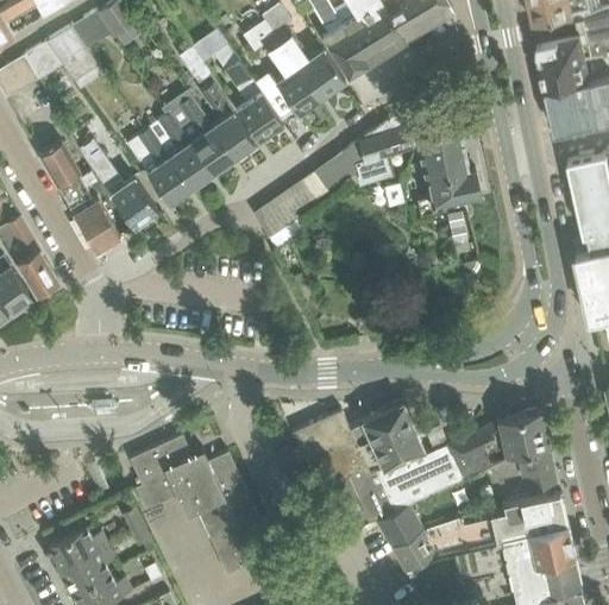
[(14,0),(0,8),(0,42),(13,35),(5,23),(35,6),(42,18),(64,4),(62,0),(14,0)]
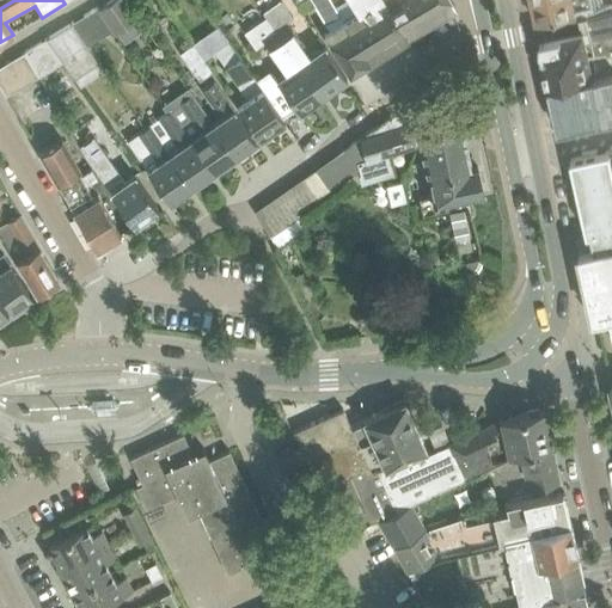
[(138,20),(123,0),(112,0),(98,11),(114,36),(117,34),(123,44),(142,32),(135,22),(138,20)]
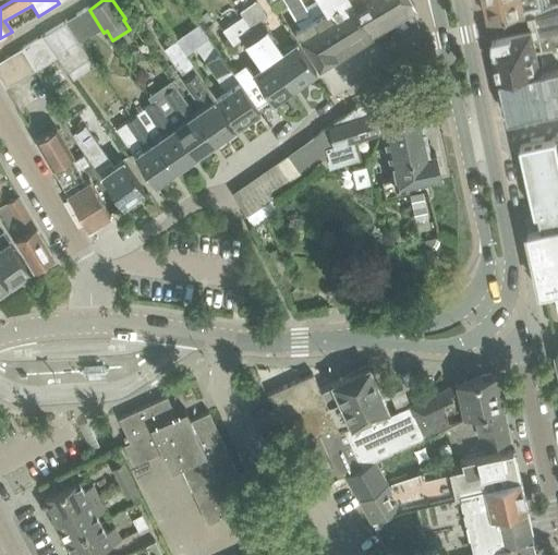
[(298,0),(281,0),(283,2),(300,29),(295,34),(318,71),(336,60),(303,8),(298,0)]
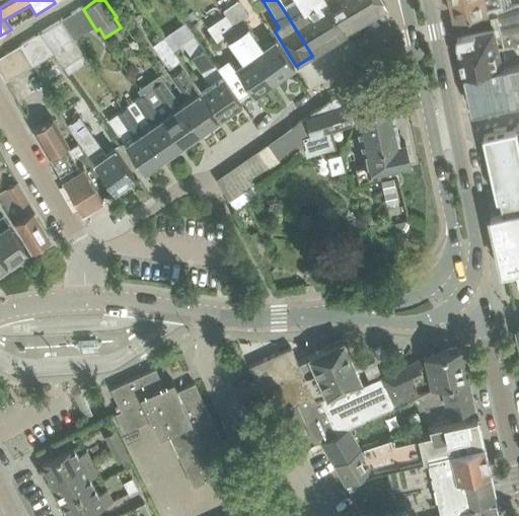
[(294,0),(282,7),(312,56),(328,45),(308,11),(313,8),(308,0),(294,0)]
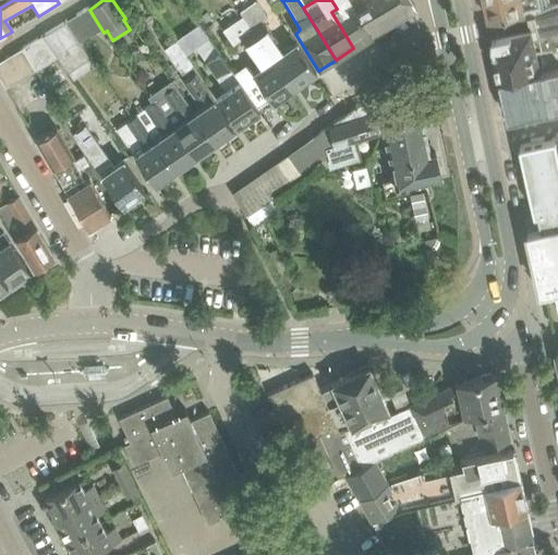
[(331,0),(337,9),(331,12),(353,48),(371,37),(347,0),(331,0)]
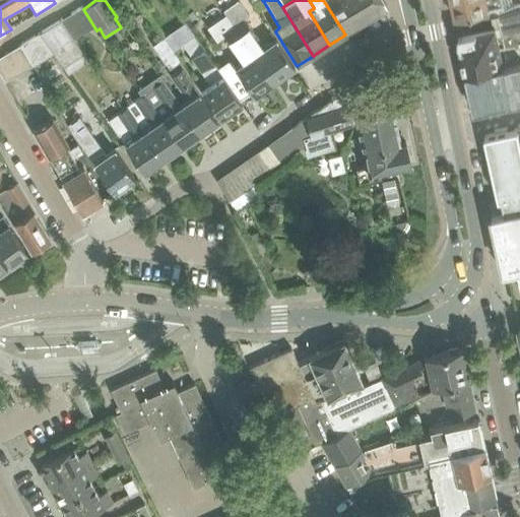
[(323,0),(345,35),(387,9),(381,0),(323,0)]
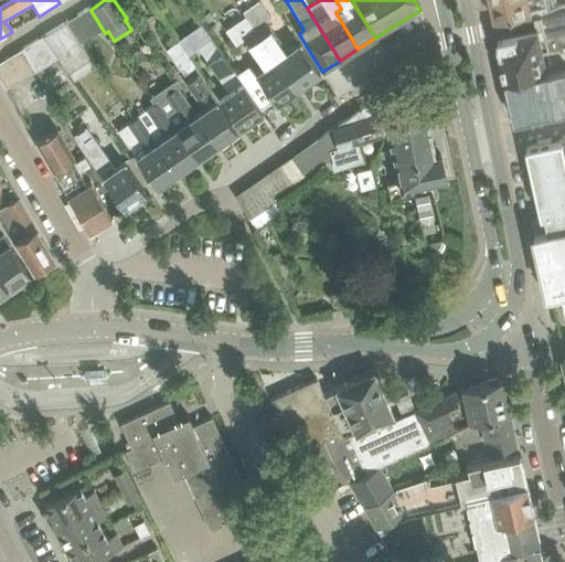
[(531,14),(534,13),(533,11),(548,7),(545,0),(490,0),(496,22),(501,21),(502,25),(532,19),(531,14)]
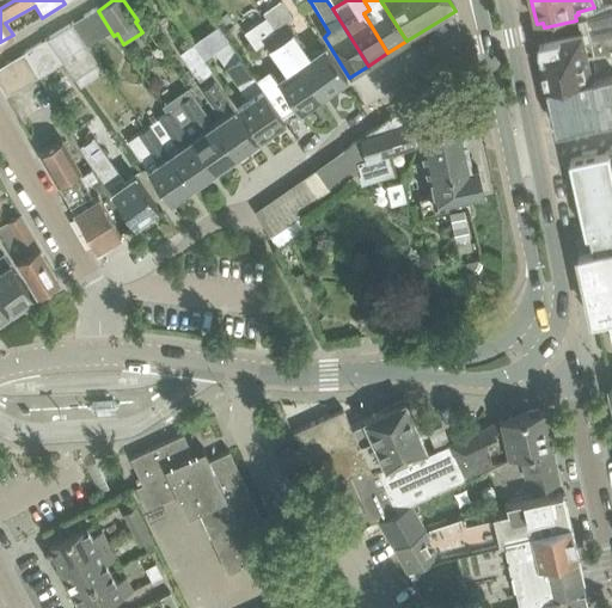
[(271,34),(274,31),(320,98),(347,80),(324,48),(311,57),(287,23),(293,19),(281,1),(261,13),(264,18),(262,19),(271,34)]
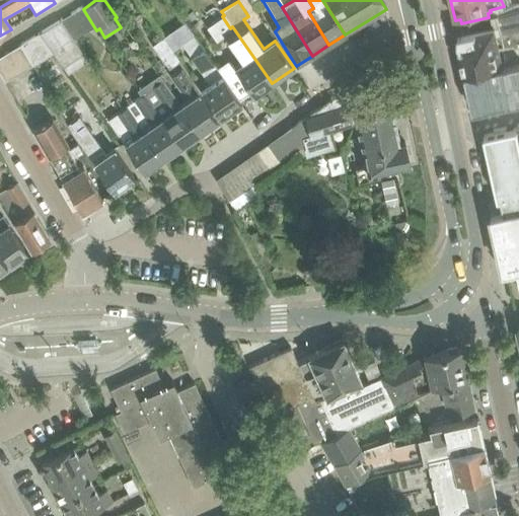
[(82,9),(60,22),(74,43),(94,30),(82,9)]
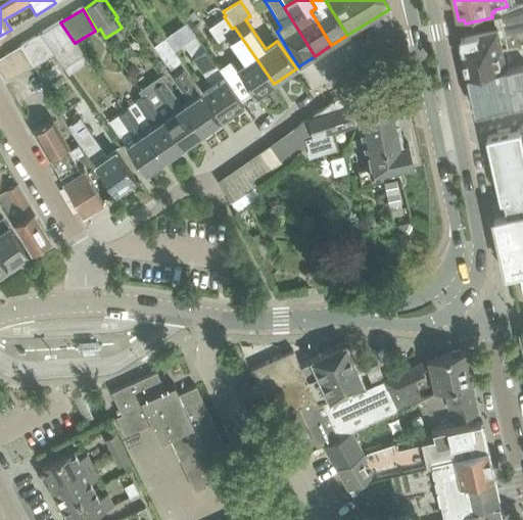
[(481,32),(462,37),(466,57),(469,75),(522,62),(522,10),(495,17),(497,29),(481,32)]
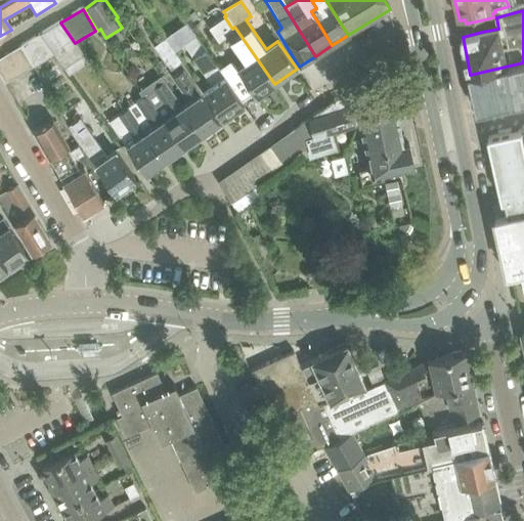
[(232,29),(224,16),(208,29),(215,40),(218,44),(226,38),(245,63),(236,70),(256,96),(274,84),(234,27),(232,29)]
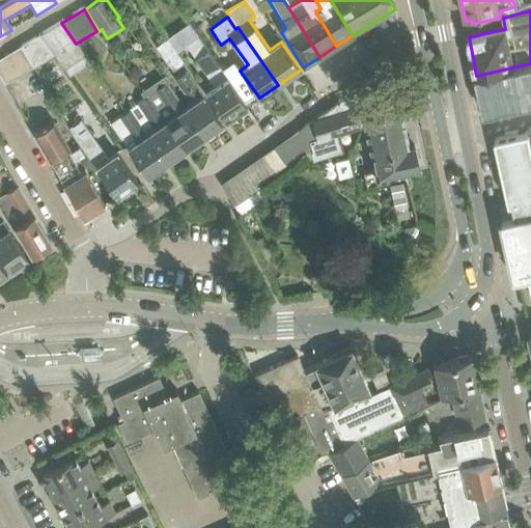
[(63,71),(85,57),(76,44),(61,23),(39,36),(54,56),(63,71)]
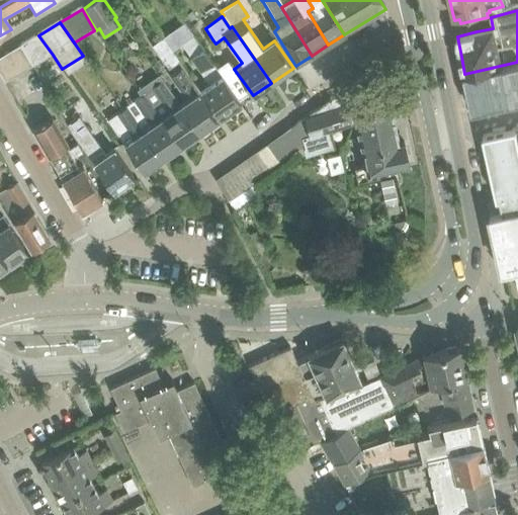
[(38,35),(20,46),(32,67),(53,55),(38,35)]
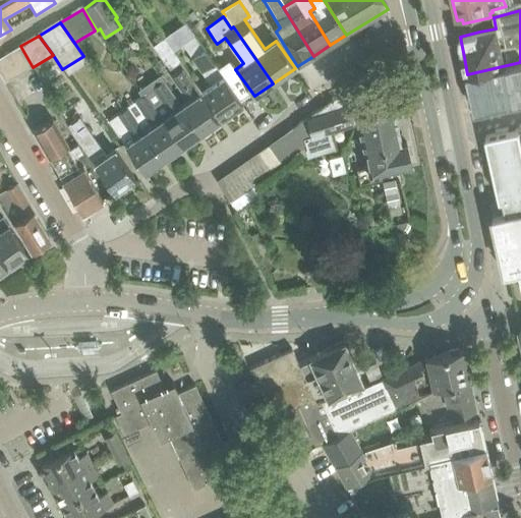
[(194,36),(181,45),(208,82),(209,81),(212,85),(201,93),(221,120),(242,105),(194,36)]
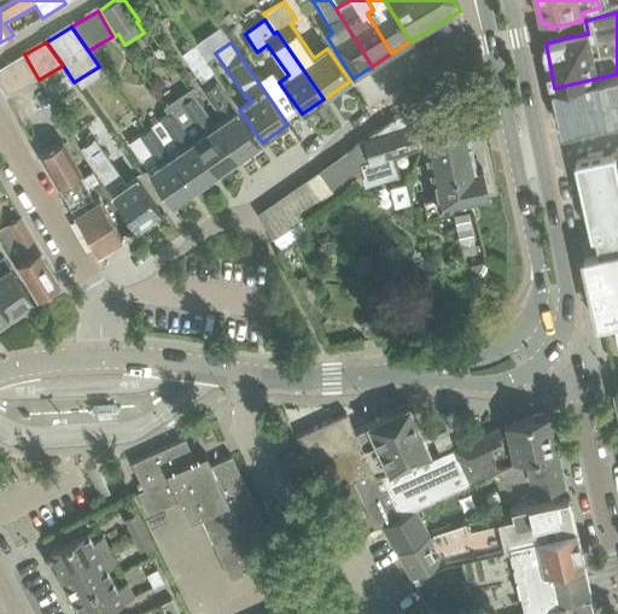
[(0,89),(6,99),(39,80),(24,54),(0,69),(0,89)]
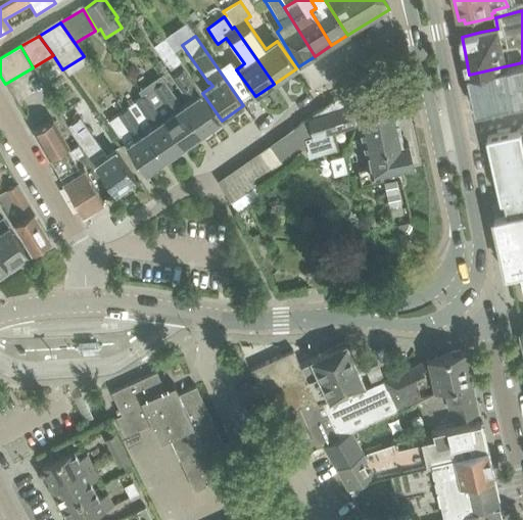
[(522,62),(469,75),(468,75),(475,112),(483,110),(519,102),(518,102),(522,100),(522,62)]
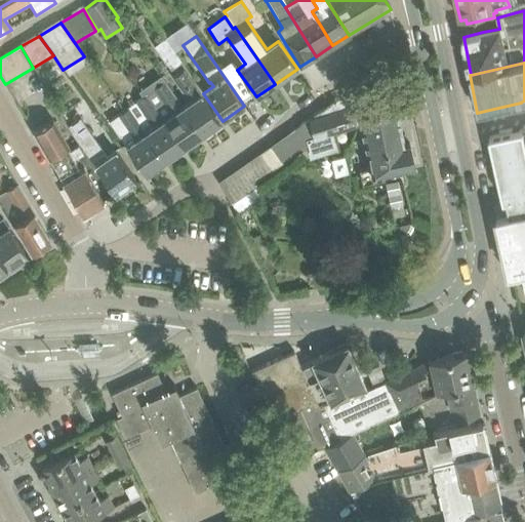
[(190,102),(183,107),(201,135),(219,123),(183,71),(173,77),(190,102)]
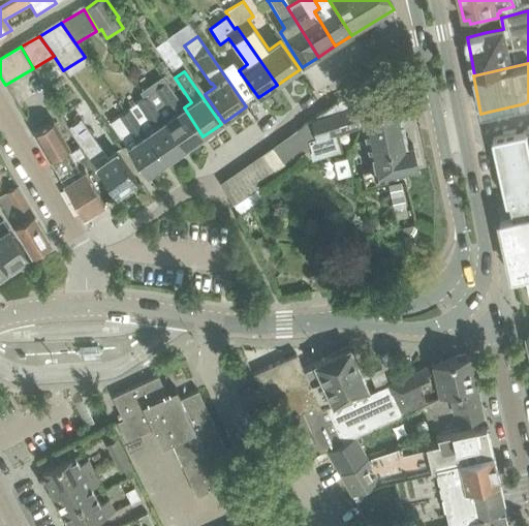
[(184,107),(162,76),(141,92),(145,98),(148,96),(164,121),(184,150),(203,136),(184,107)]
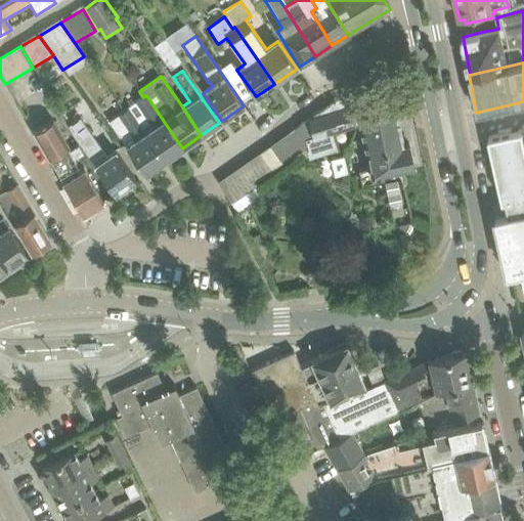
[(333,133),(359,125),(360,125),(358,115),(356,106),(359,105),(357,92),(353,93),(353,89),(307,121),(311,134),(304,136),(308,150),(306,152),(309,160),(338,152),(333,133)]
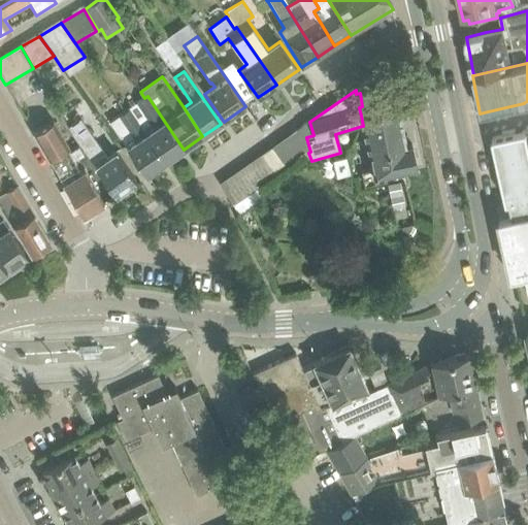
[(142,99),(137,103),(145,116),(137,122),(164,162),(184,150),(164,121),(147,96),(144,98),(140,92),(138,93),(142,99)]
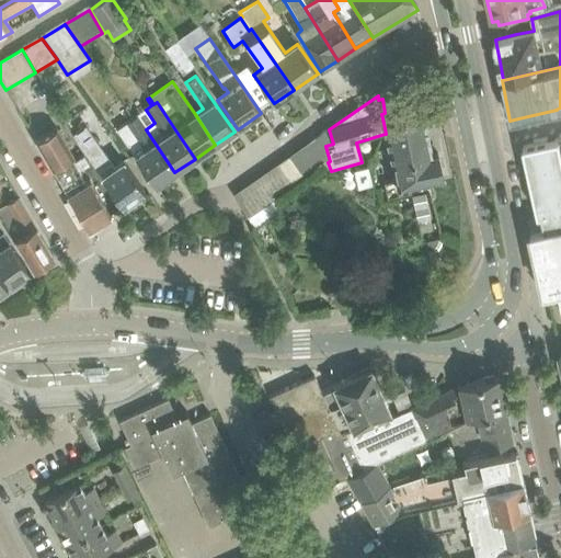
[(174,172),(146,129),(129,106),(118,113),(144,150),(134,157),(155,186),(174,172)]
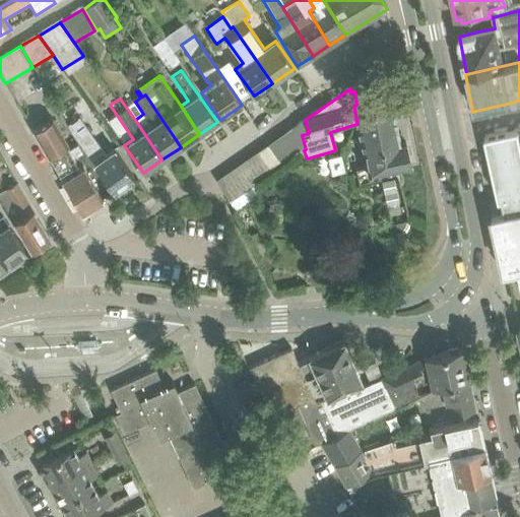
[(358,124),(356,124),(364,154),(366,153),(369,167),(355,170),(359,184),(381,179),(379,171),(410,165),(406,144),(400,145),(391,107),(355,114),(358,124)]
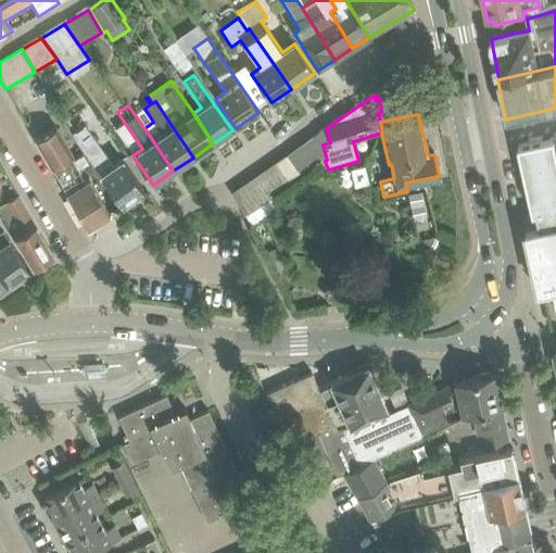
[(84,125),(71,134),(78,145),(122,206),(143,191),(123,162),(114,167),(90,136),(84,125)]
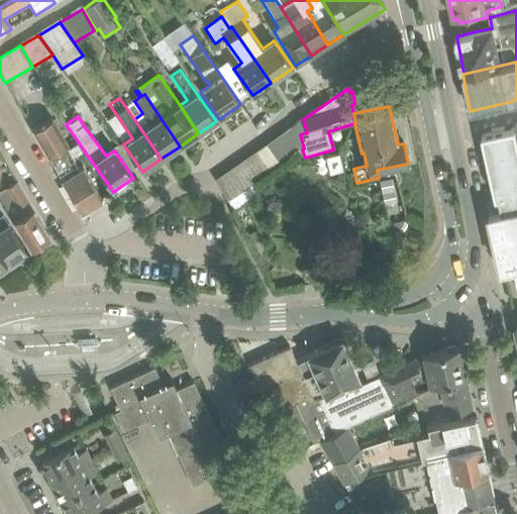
[(81,153),(76,144),(68,148),(66,145),(68,144),(53,119),(32,130),(79,209),(87,211),(102,200),(83,167),(79,169),(73,159),(81,153)]
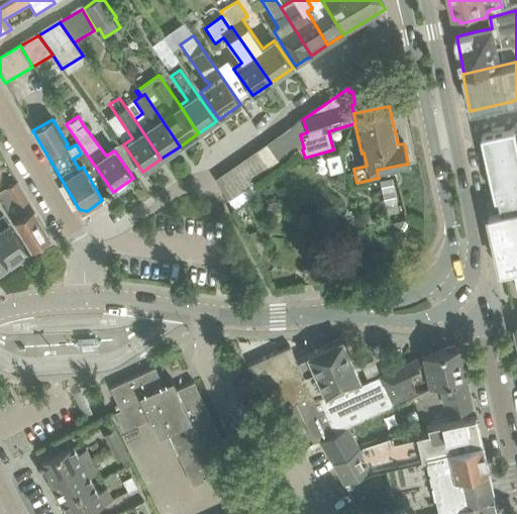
[(516,127),(483,135),(497,199),(488,200),(503,271),(516,269),(516,274),(516,127)]
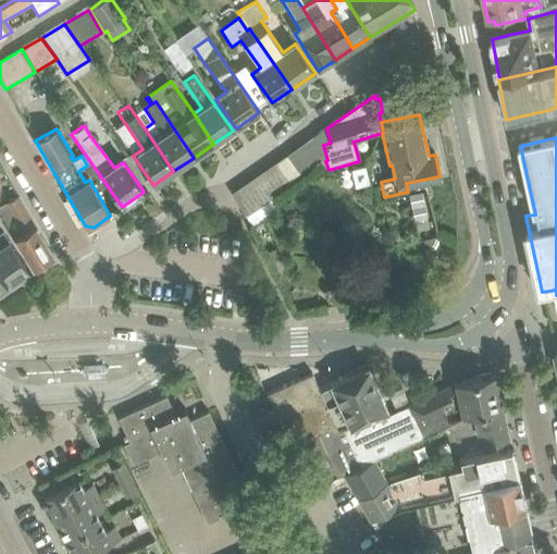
[(310,142),(299,149),(311,168),(322,160),(310,142)]
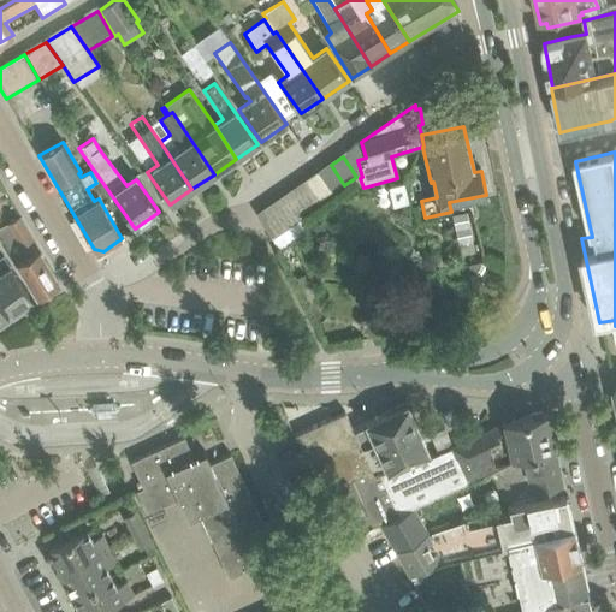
[(331,165),(319,173),(332,192),(344,185),(331,165)]
